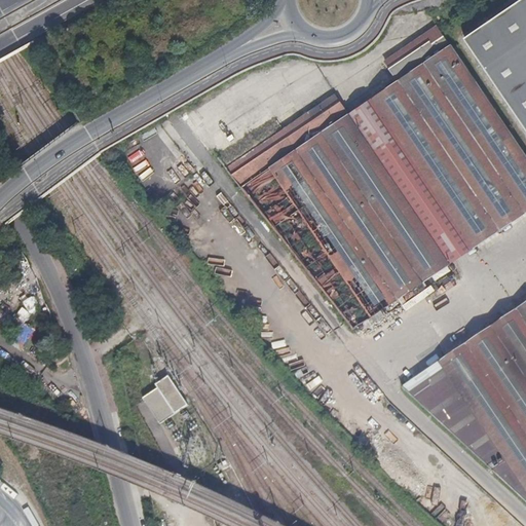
[(525,0),(523,0),(465,39),(525,128),(525,0)]
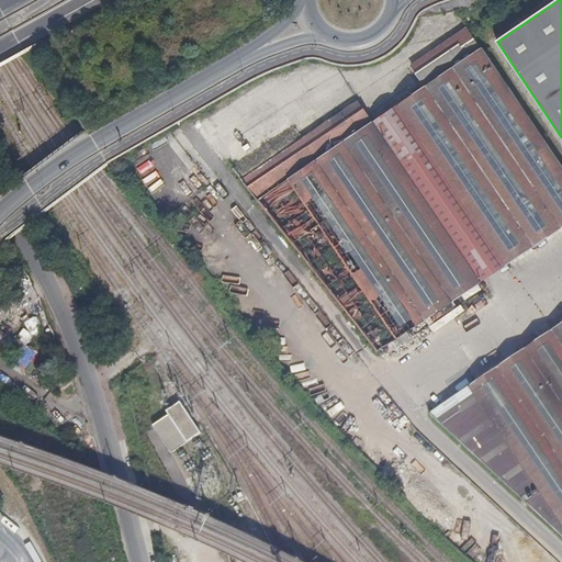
[(413,66),(426,87),(398,105),(493,250),(486,256),(496,271),(561,226),(561,167),(468,29),(413,66)]
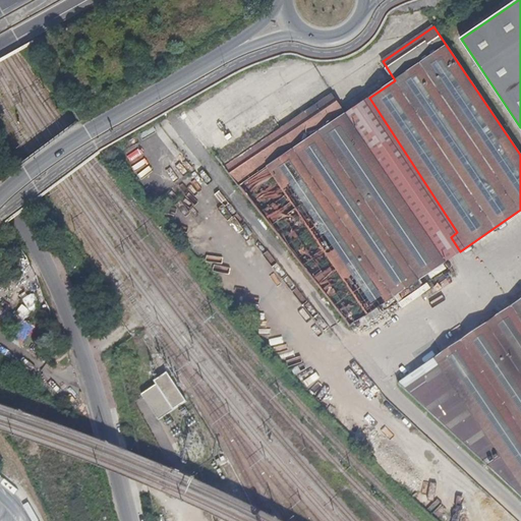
[(225,167),(350,326),(446,262),(346,113),(334,94),(225,167)]
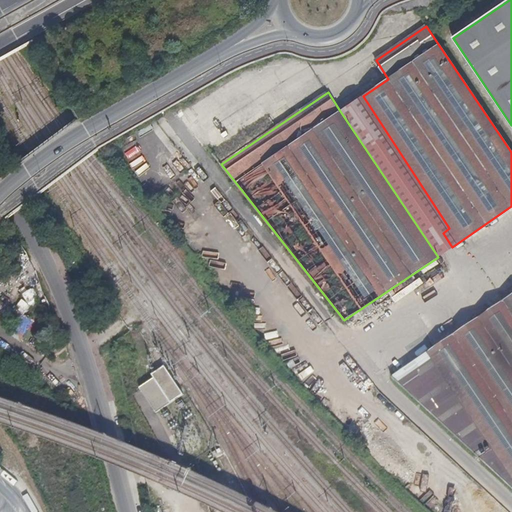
[(438,257),(452,247),(443,233),(449,228),(363,96),(340,111),(438,257)]
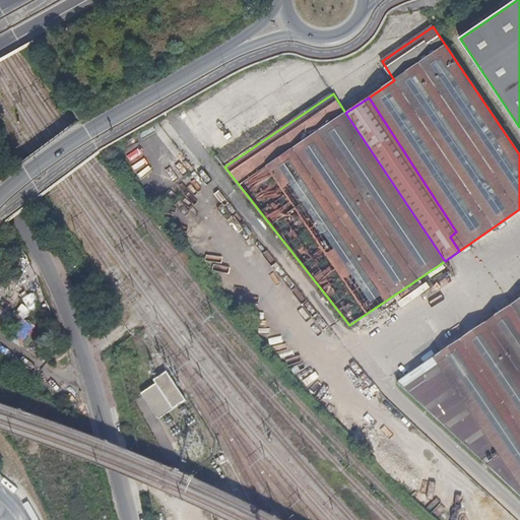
[(519,300),(397,383),(423,406),(475,455),(519,496),(519,300)]
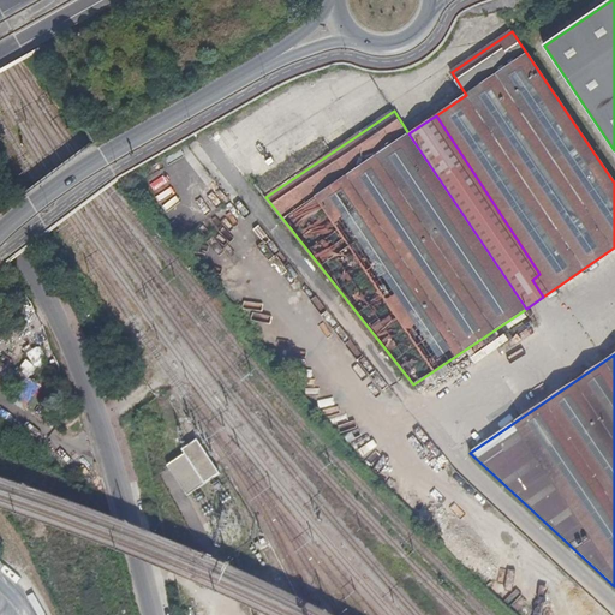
[(183,451),(185,455),(167,466),(187,497),(221,473),(198,440),(183,451)]
